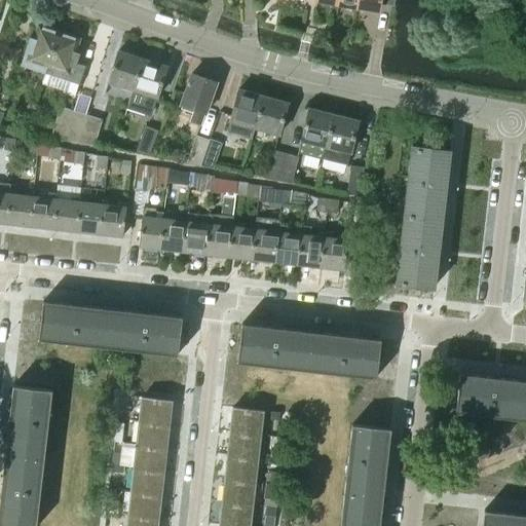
[(358,0),(357,7),(377,10),(378,2),(391,4),(392,0),(358,0)]
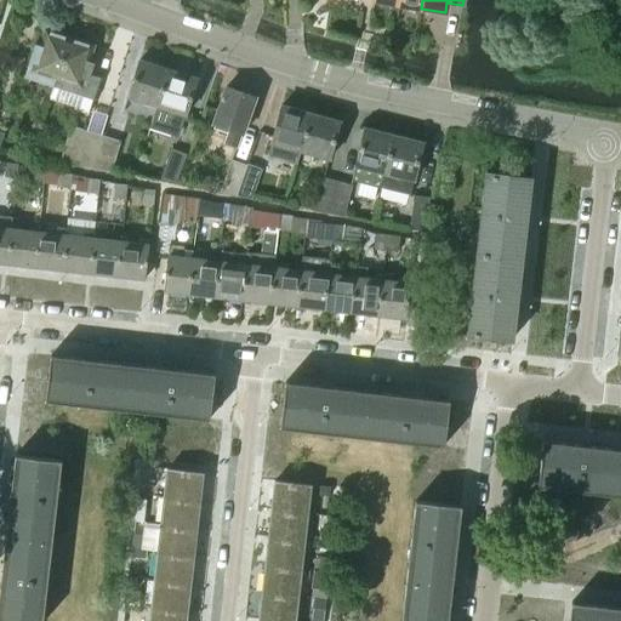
[(52,86),(55,79),(68,36),(63,35),(61,32),(53,29),(51,30),(44,29),(39,45),(34,44),(26,69),(23,77),(52,86)]
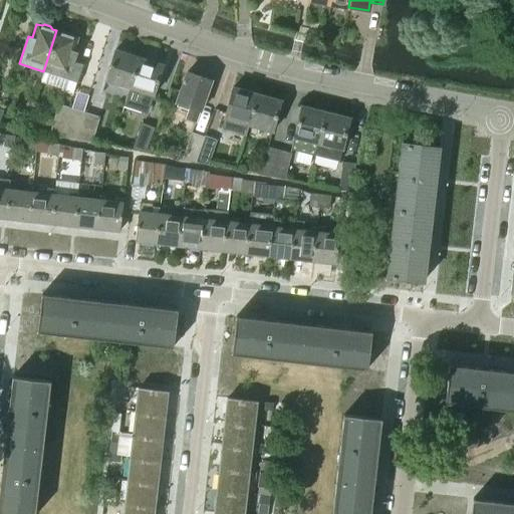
[(56,30),(45,65),(43,71),(76,82),(82,63),(73,61),(76,51),(72,50),(77,37),(71,35),(70,32),(64,30),(61,32),(56,30)]
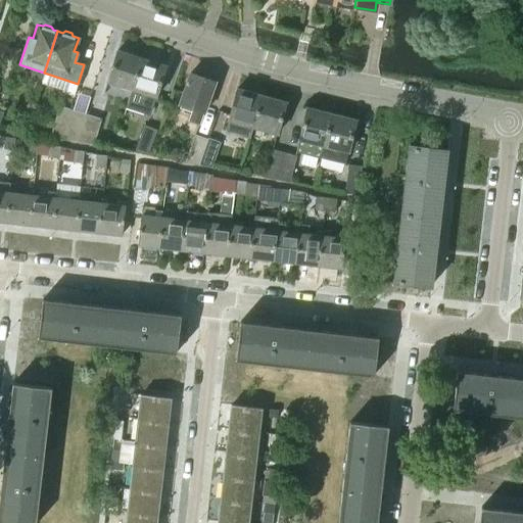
[(106,82),(131,90),(141,57),(116,50),(106,82)]
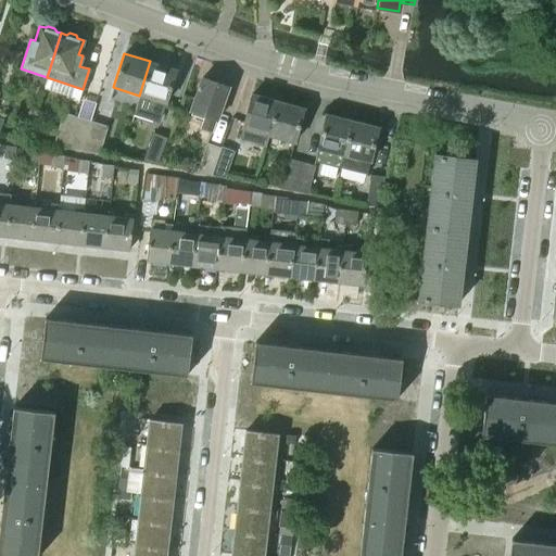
[(154,115),(160,117),(175,70),(150,61),(139,96),(134,114),(152,121),(154,115)]
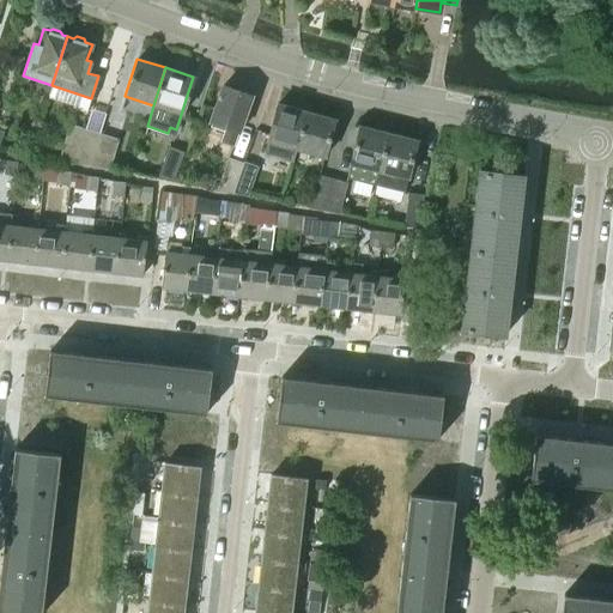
[(222,141),(234,146),(238,132),(240,132),(252,96),(222,86),(210,122),(226,127),(222,141)]
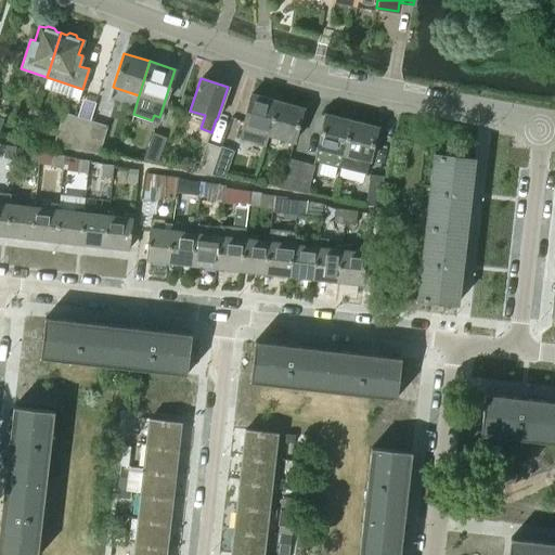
[(242,128),(239,139),(265,146),(267,136),(276,101),(250,93),(242,128)]
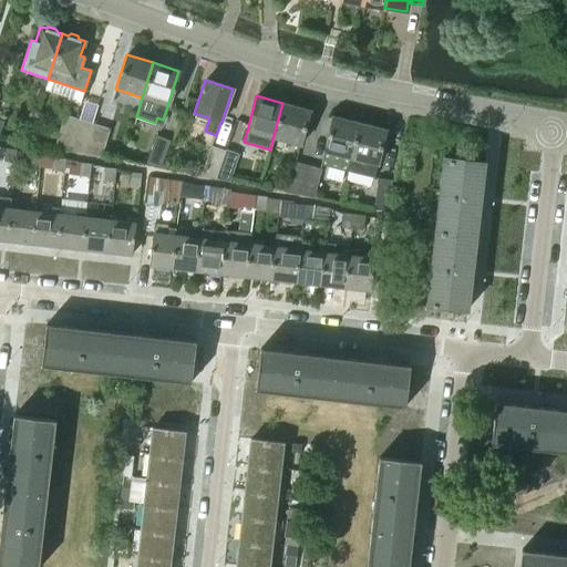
[(282,103),(272,138),(299,145),(309,110),(282,103)]
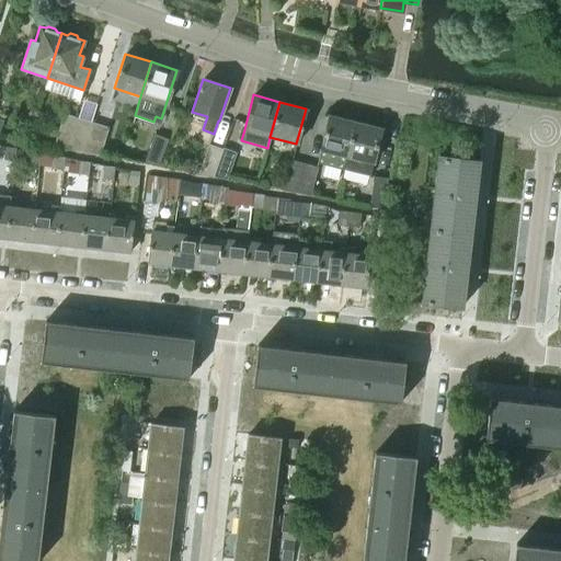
[(54,147),(81,152),(90,122),(64,114),(54,147)]
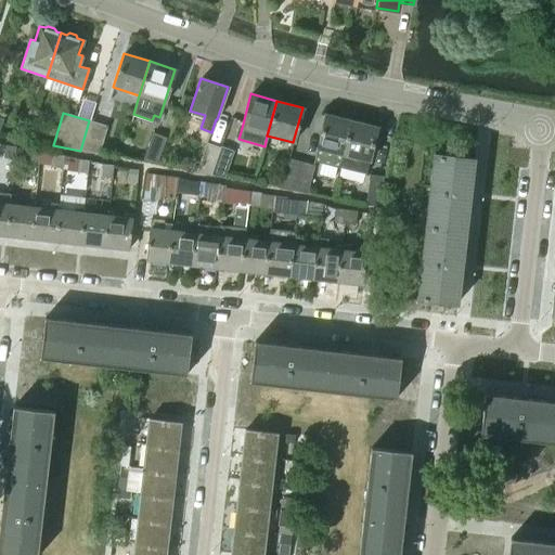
[(312,160),(339,168),(351,120),(325,114),(312,160)]
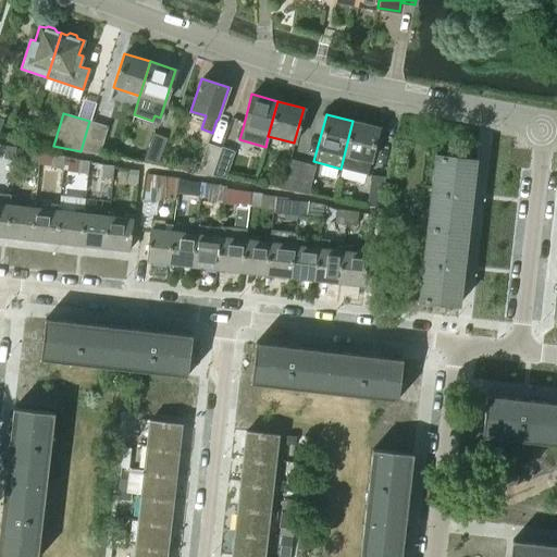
[(89,121),(81,151),(99,155),(108,127),(89,121)]
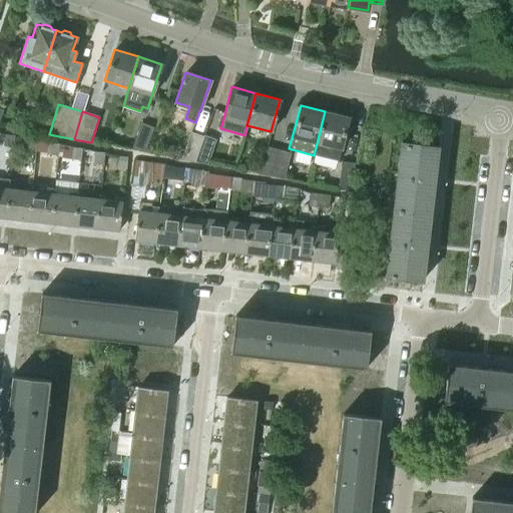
[(325,111),(314,155),(338,161),(341,149),(349,117),(325,111)]
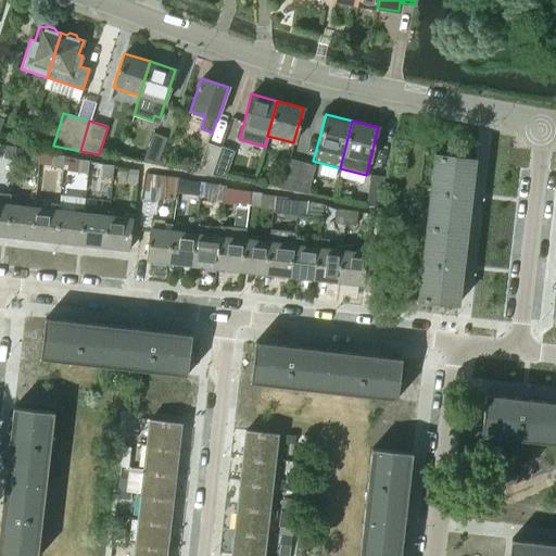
[(153,133),(142,163),(158,165),(167,138),(153,133)]
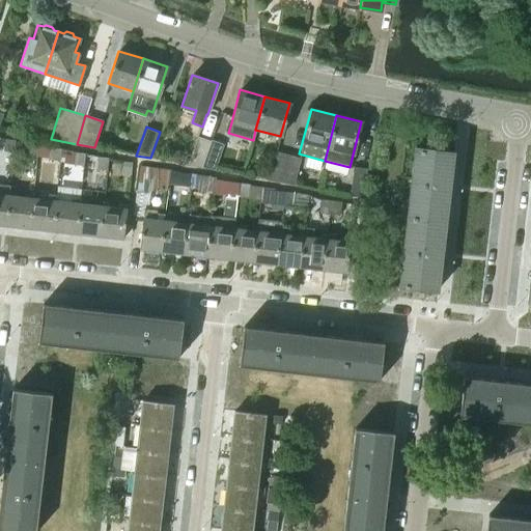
[(188,165),(201,168),(210,142),(197,137),(188,165)]
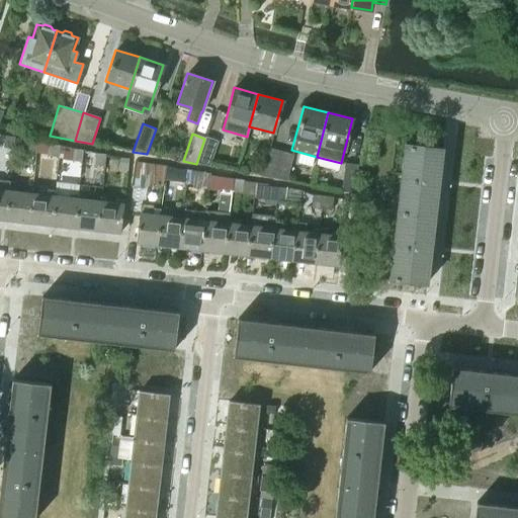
[(4,135),(3,147),(13,148),(15,136),(4,135)]
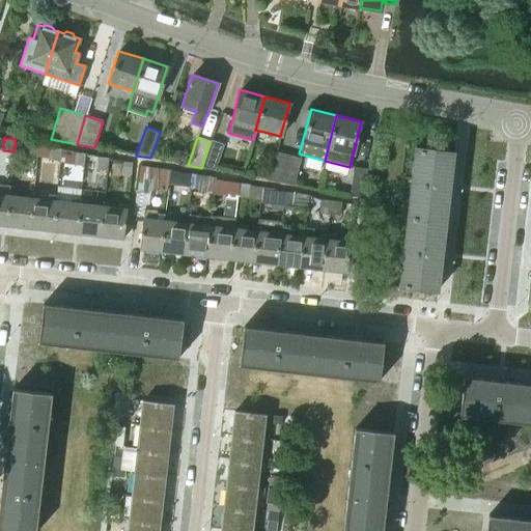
[(211,140),(210,142),(201,168),(215,170),(223,145),(211,140)]
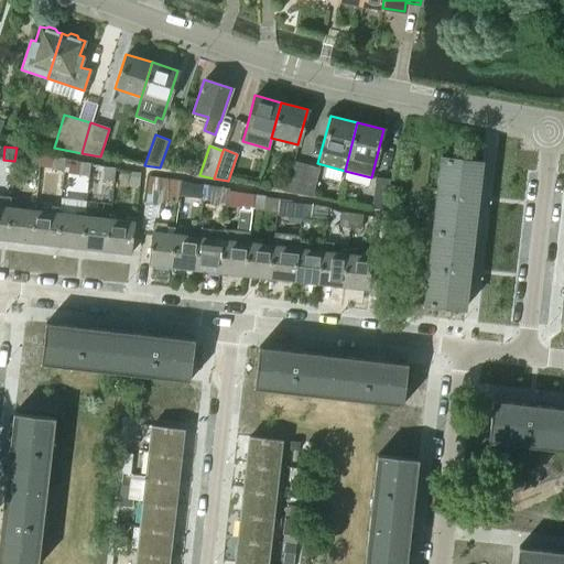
[(30,152),(29,164),(40,165),(41,155),(41,153),(30,152)]
